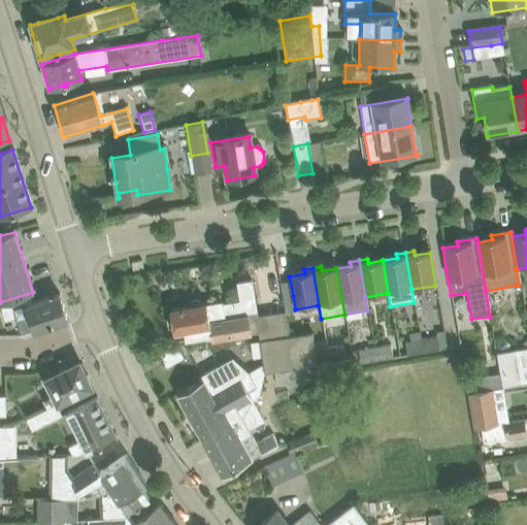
[(27,294),(0,302),(0,308),(4,321),(14,318),(17,323),(21,336),(33,332),(47,328),(67,322),(59,296),(31,304),(27,294)]
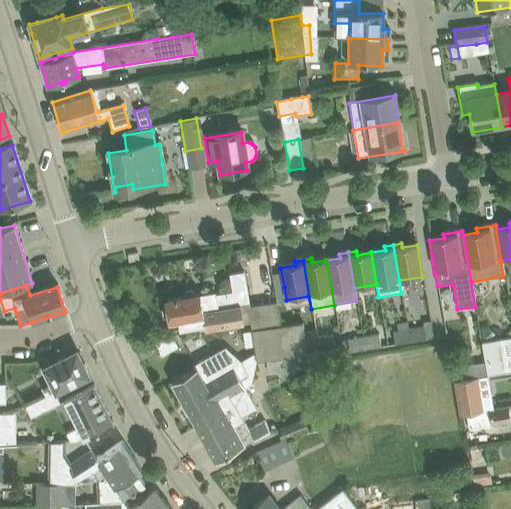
[(200,332),(250,323),(255,355),(256,361),(265,360),(306,354),(303,332),(301,325),(280,328),(276,303),(249,308),(248,305),(203,312),(200,295),(166,301),(166,303),(162,308),(161,308),(163,318),(164,318),(169,321),(170,323),(178,321),(179,330),(199,326),(200,332)]
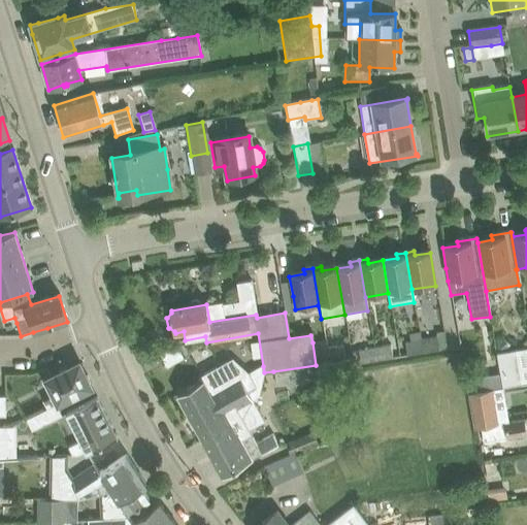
[(325,340),(329,363),(344,361),(344,359),(342,348),(336,349),(335,338),(325,340)]
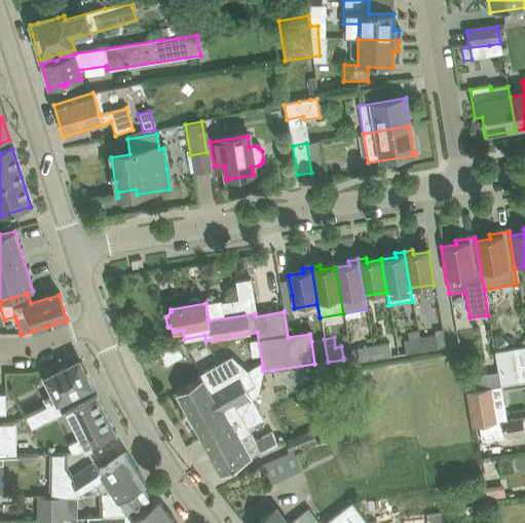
[(435,338),(419,340),(421,352),(437,349),(435,338)]
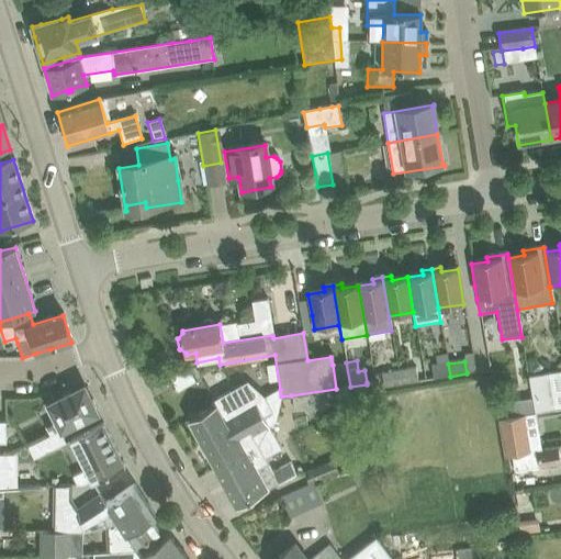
[(526,362),(529,377),(542,375),(542,373),(540,366),(535,361),(526,362)]
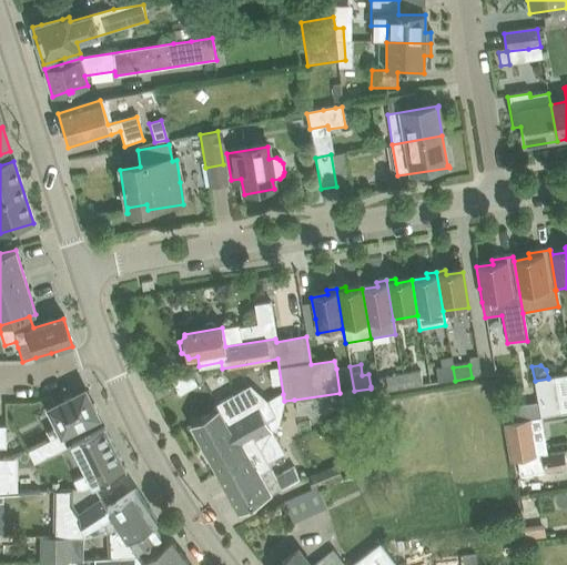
[(350,366),(336,369),(340,393),(354,391),(350,366)]
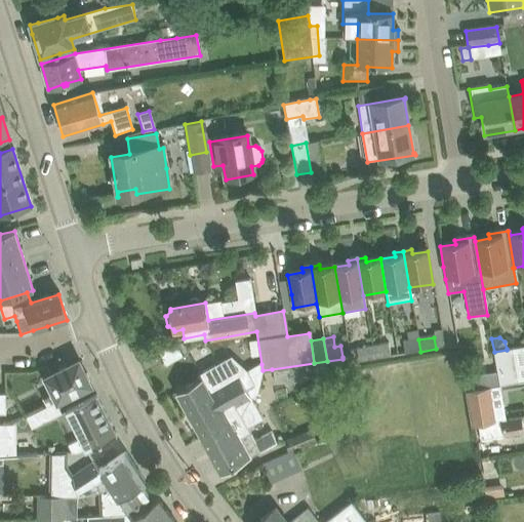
[(417,339),(402,343),(404,355),(420,352),(418,339),(417,339)]
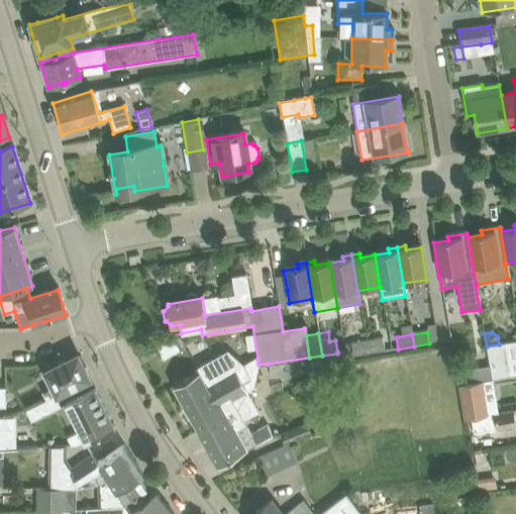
[(382,339),(367,342),(369,354),(384,351),(382,339)]
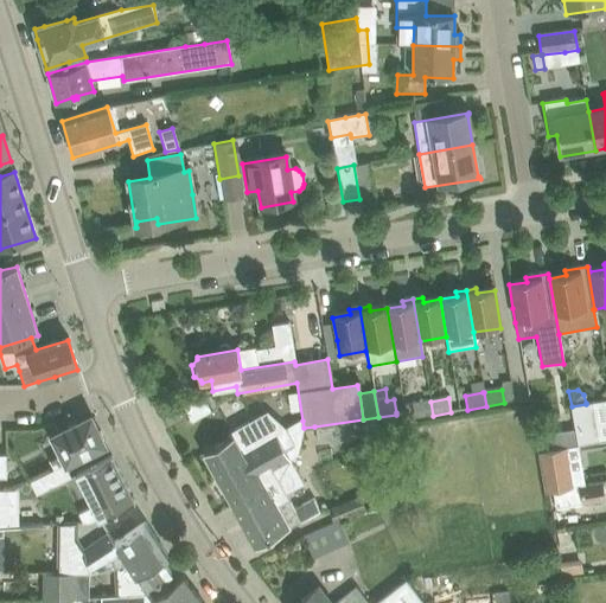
[(431,402),(412,404),(414,418),(433,416),(431,402)]
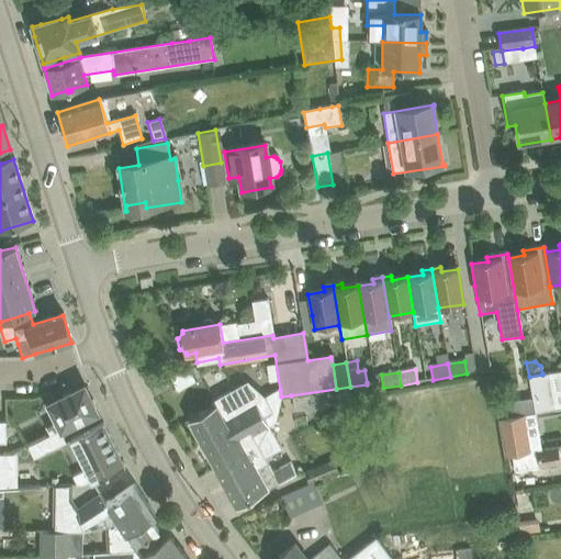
[(529,377),(529,378),(528,378),(531,395),(534,413),(552,410),(547,373),(542,373),(542,375),(529,377)]
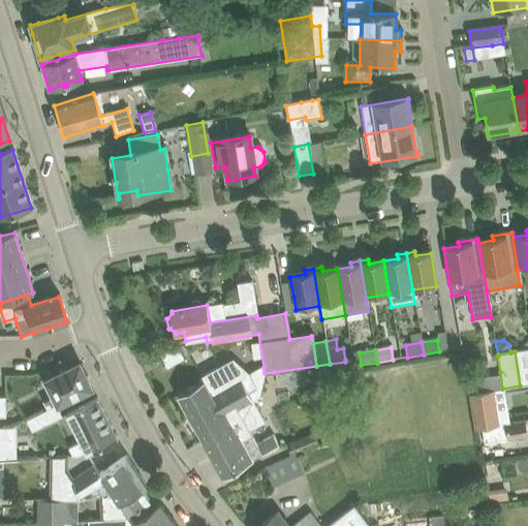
[(179,352),(158,356),(167,371),(184,361),(179,352)]
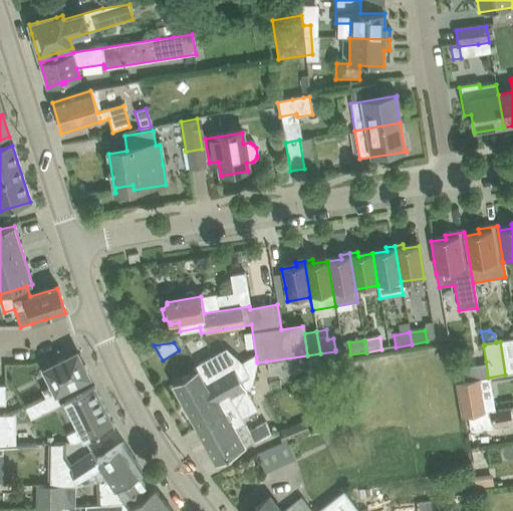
[(197,372),(173,386),(197,429),(221,416),(216,406),(245,390),(251,386),(257,362),(256,356),(242,363),(242,364),(226,350),(211,358),(194,368),(197,372)]
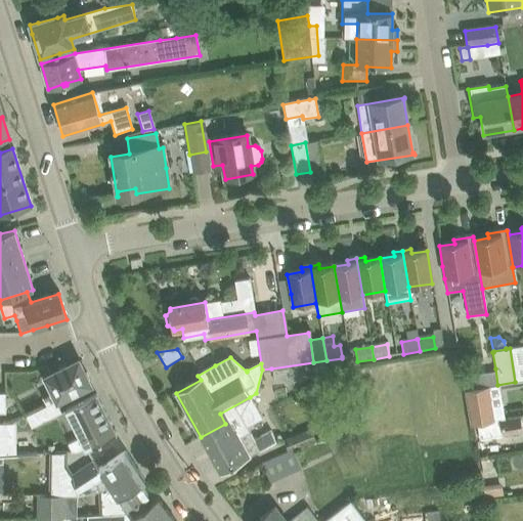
[(313,362),(271,368),(274,383),(350,371),(348,357),(342,358),(327,360),(313,362)]
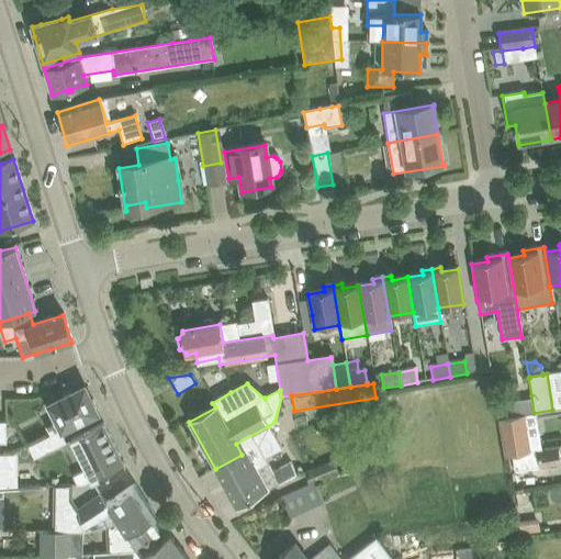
[(49,437),(97,413),(83,388),(48,405),(57,422),(45,428),(49,437)]
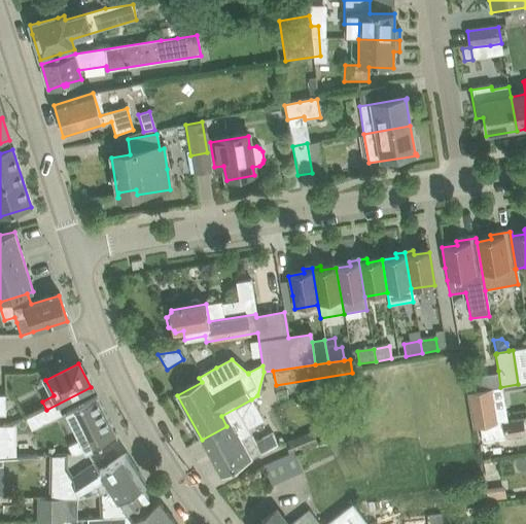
[(479,391),(466,393),(466,394),(472,428),(472,429),(478,428),(494,425),(488,389),(479,391)]
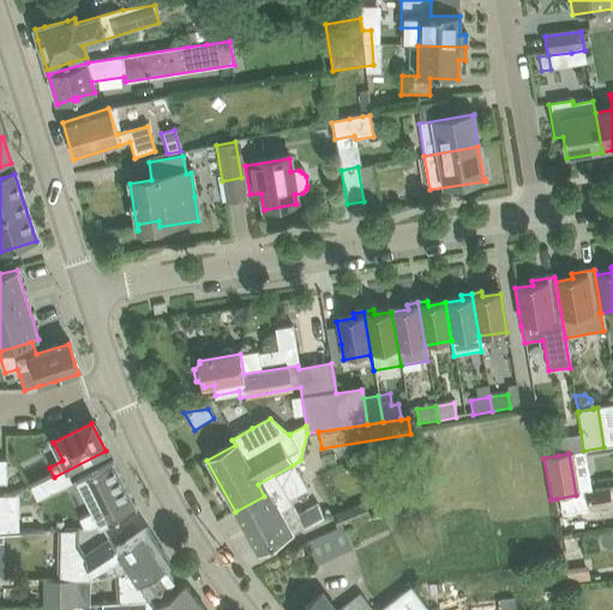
[(136,511),(112,464),(77,482),(92,514),(79,521),(84,531),(91,531),(100,526),(100,529),(136,511)]
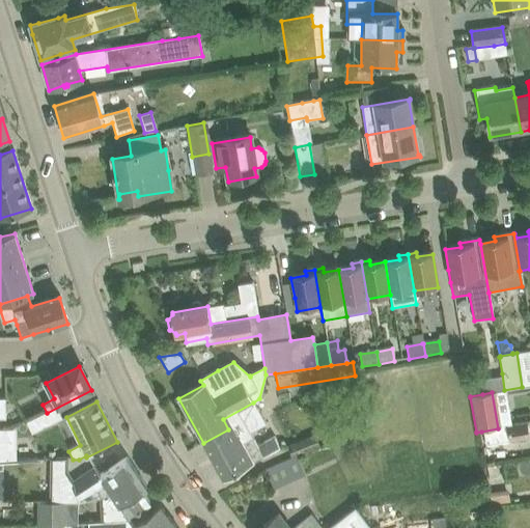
[(228,429),(203,443),(223,479),(279,448),(274,438),(257,446),(250,433),(266,424),(253,403),(223,419),(228,429)]
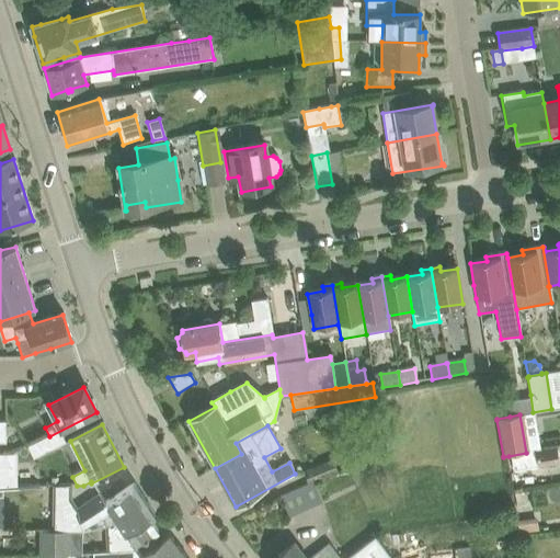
[(557,448),(535,452),(538,467),(559,464),(557,448)]
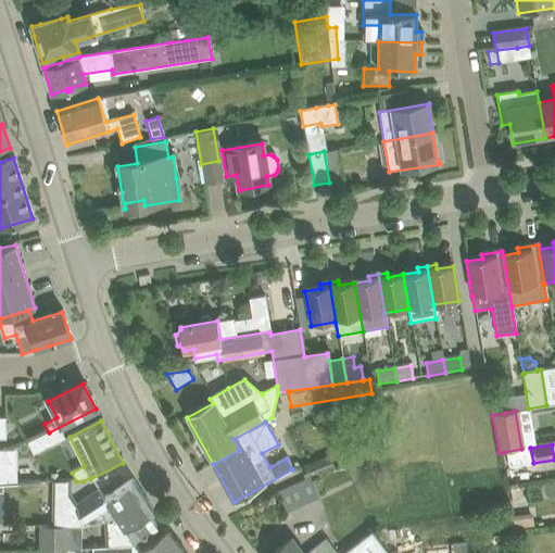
[(12,452),(0,452),(0,484),(13,485),(12,452)]
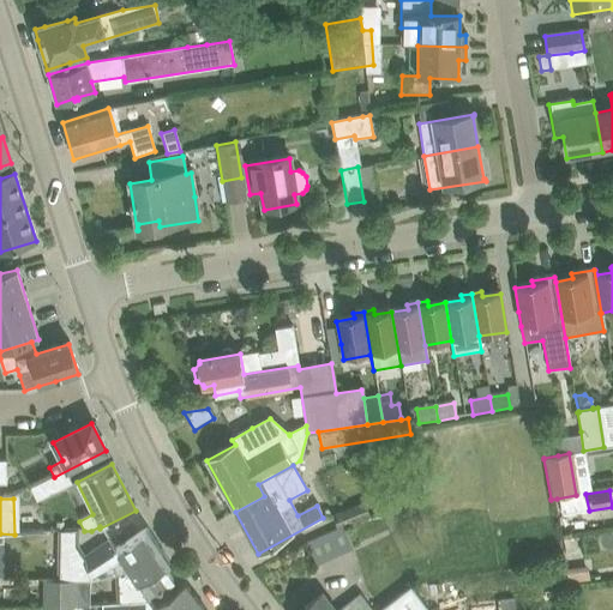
[(337,529),(370,517),(364,503),(332,515),(337,529)]
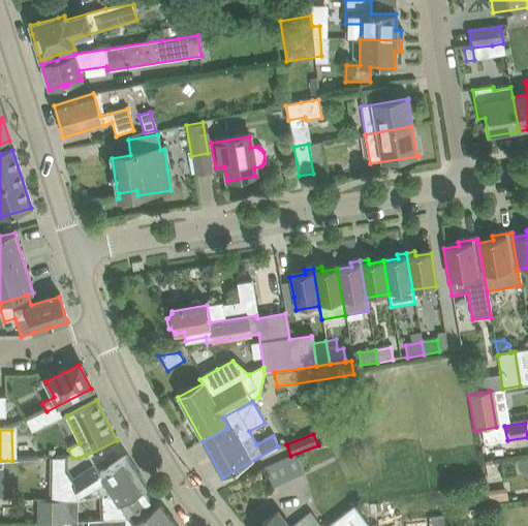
[(294,455),(264,469),(272,488),(303,472),(294,455)]
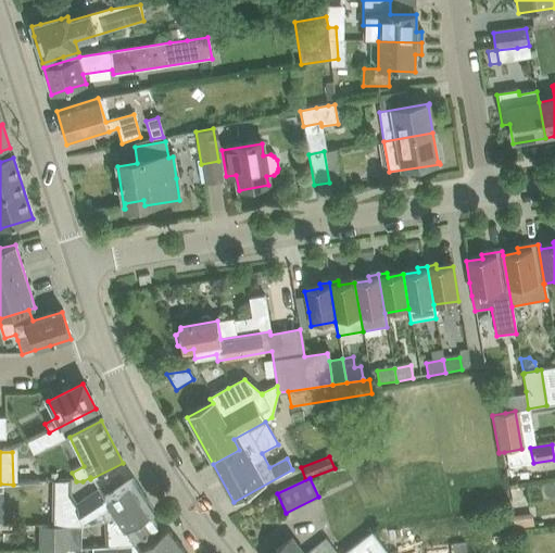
[(75,507),(67,497),(52,497),(51,527),(68,528),(82,528),(115,519),(146,500),(133,480),(104,500),(99,492),(75,507)]
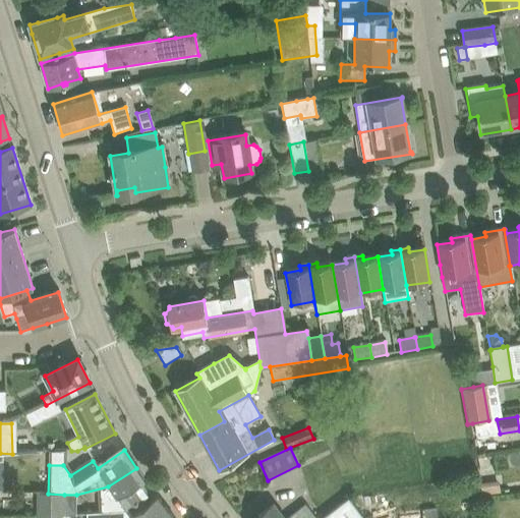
[(480,458),(472,460),(474,472),(482,471),(480,458)]
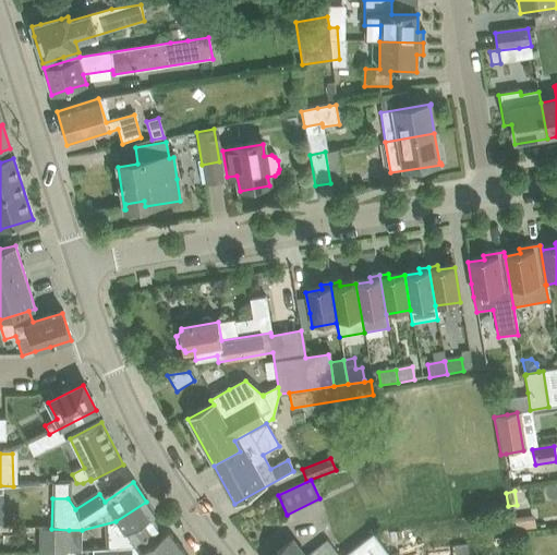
[(155,516),(146,502),(116,521),(124,535),(128,533),(135,545),(140,542),(157,530),(150,519),(155,516)]
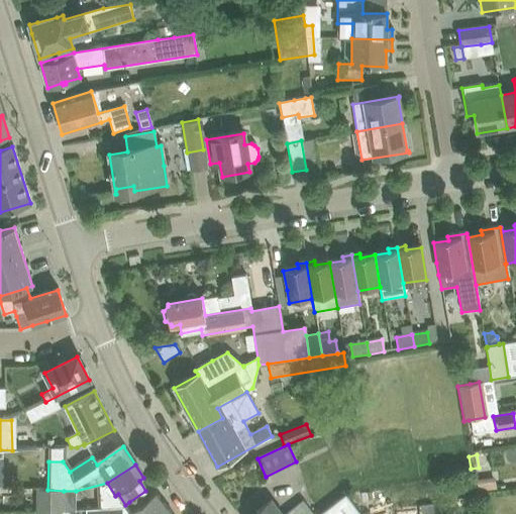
[(484,482),(476,483),(477,493),(486,492),(484,482)]
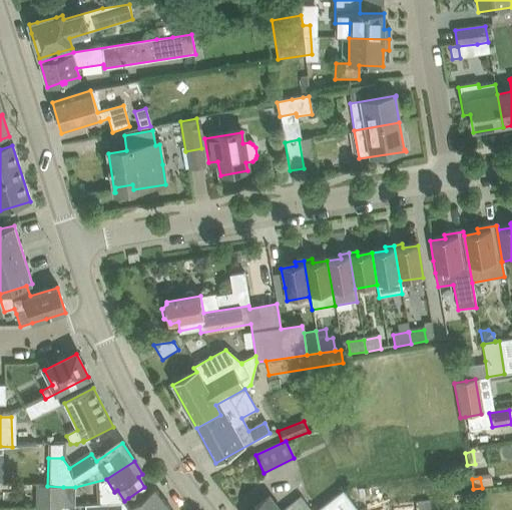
[(47,486),(36,486),(35,508),(64,508),(64,507),(64,498),(63,487),(47,486)]
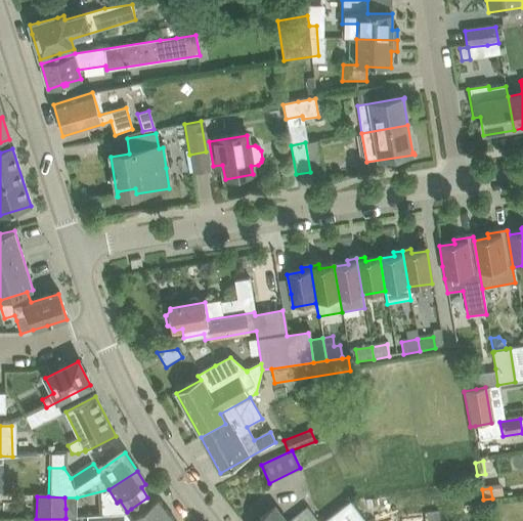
[(173,520),(158,501),(133,520),(129,515),(105,516),(105,517),(86,518),(86,520),(173,520)]
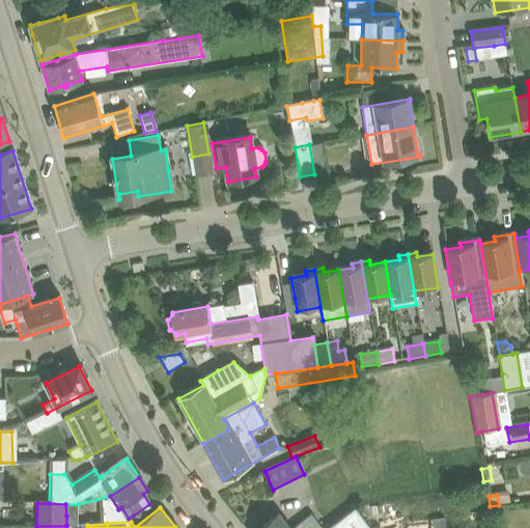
[(368,527),(355,509),(330,527),(368,527)]
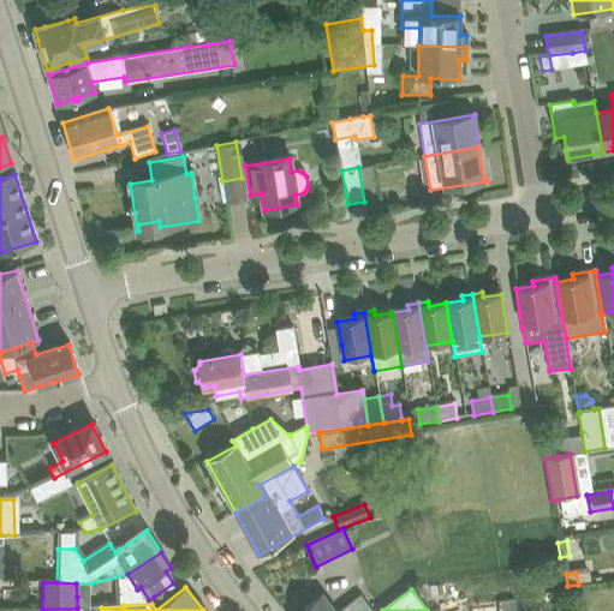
[(370,610),(359,597),(341,610),(333,610),(322,597),(303,610),(370,610)]
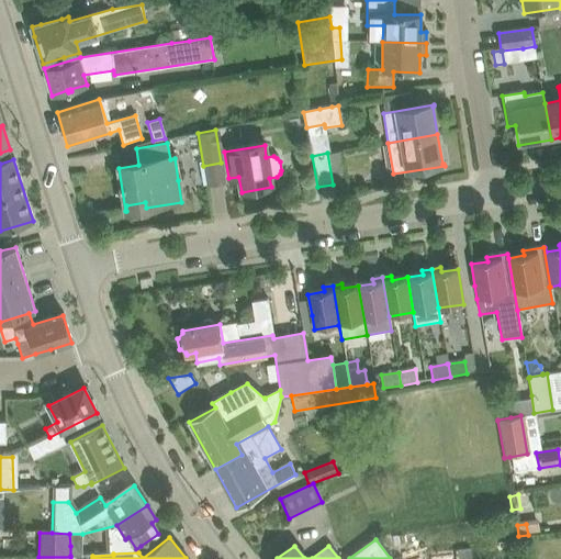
[(472,558),(471,549),(426,556),(426,558),(472,558)]
